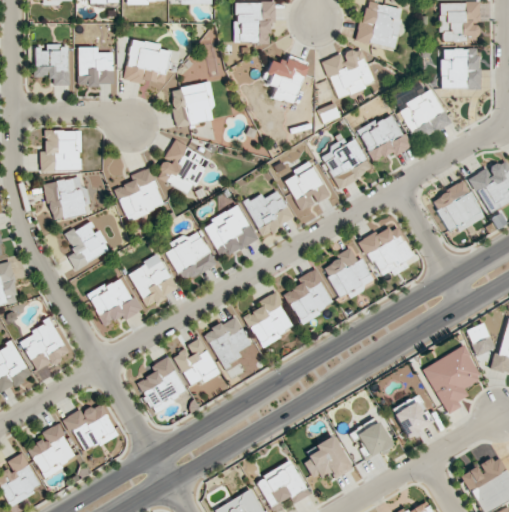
[(403,8),(370,0),(369,7),(366,7),(363,20),(361,19),(355,40),(370,44),(370,42),(395,48),(398,36),(392,35),(394,28),(391,27),(393,19),(400,21),(403,8)]
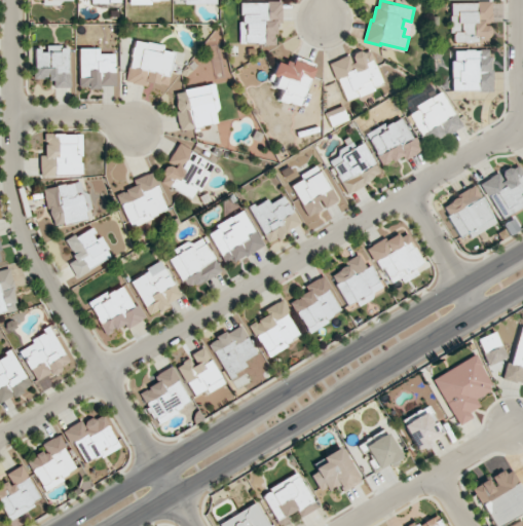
[(493,2),(479,2),(479,3),(453,3),(453,15),(460,15),(460,23),(463,23),(463,29),(464,30),(465,32),(457,32),(457,33),(455,35),(456,40),(457,42),(481,42),(481,44),(490,43),(490,38),(493,34),(493,28),(490,25),(486,25),(486,23),(493,23),(493,2)]
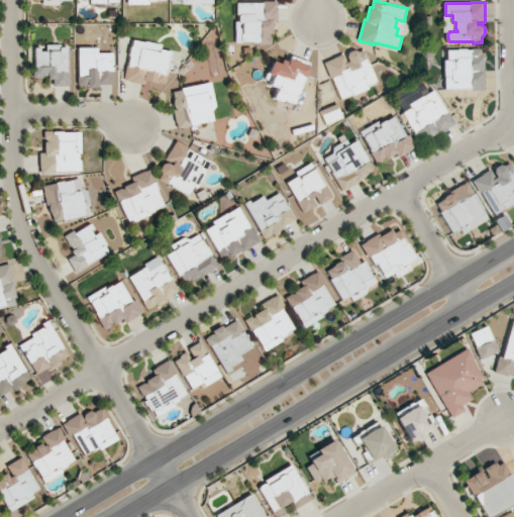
[(237,3),(278,3),(278,22),(273,22),(273,33),(271,33),(271,37),(272,37),(272,44),(254,43),(254,41),(243,41),(242,40),(242,34),(243,33),(243,22),(241,22),(239,21),(239,15),(241,14),(237,14),(237,3)]
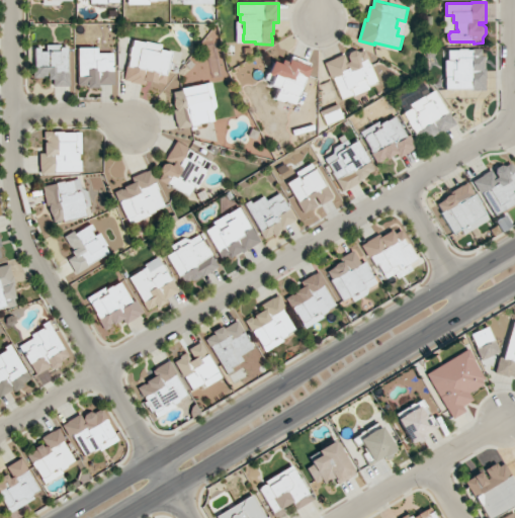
[(146,84),(125,80),(129,66),(130,66),(132,56),(131,56),(133,47),(134,47),(136,40),(148,42),(148,41),(164,45),(163,50),(174,52),(170,70),(169,70),(168,75),(159,73),(158,82),(147,80),(146,84)]
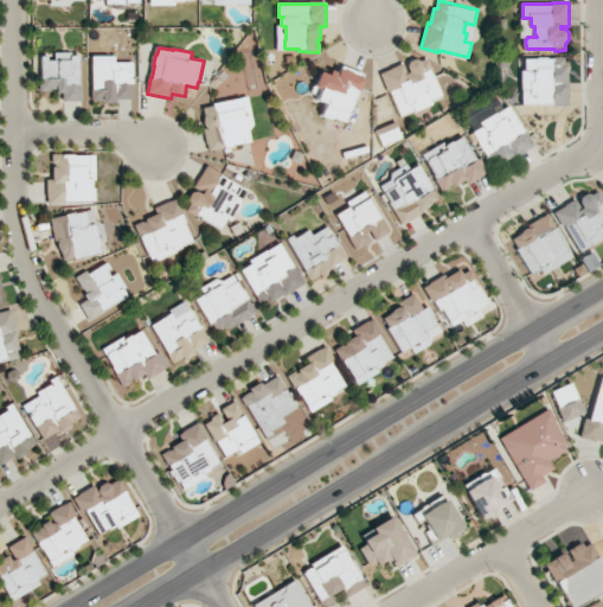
[(64,101),(84,101),(84,84),(82,84),(82,57),(81,55),(74,55),(72,57),(72,61),(50,61),(50,56),(43,56),(43,77),(42,77),(42,90),(53,90),(53,89),(58,89),(58,93),(64,93),(64,101)]
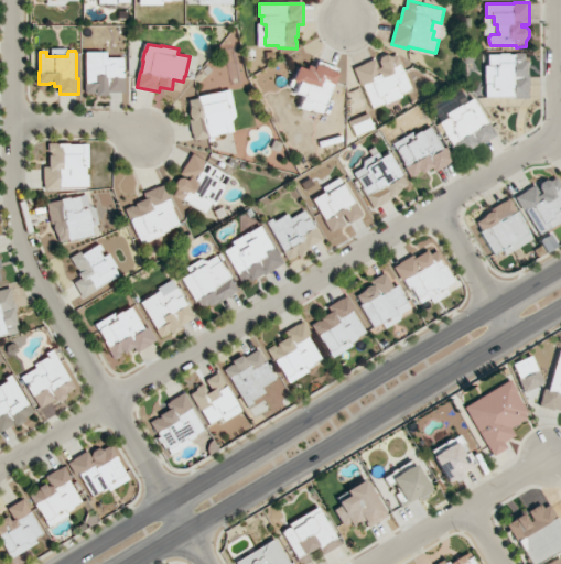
[(87,52),(110,51),(110,57),(127,57),(127,91),(109,91),(109,95),(98,96),(98,93),(87,93),(87,52)]
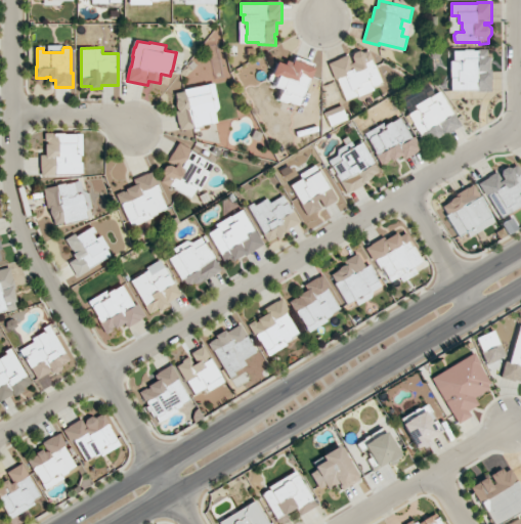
[(456,51),(480,50),(480,49),(489,49),(489,56),(490,56),(491,70),(493,70),(493,91),(479,91),(479,90),(452,90),(452,77),(459,77),(459,70),(463,70),(462,61),(456,61),(456,51)]
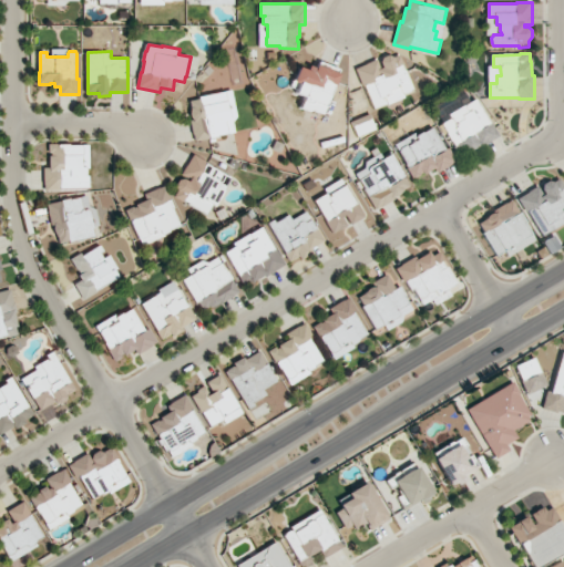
[(357,69),(376,111),(390,104),(387,98),(393,95),(392,90),(400,86),(403,93),(406,92),(409,93),(412,91),(413,90),(414,89),(401,54),(396,57),(390,55),(385,58),(382,61),(385,68),(382,69),(378,60),(357,69)]
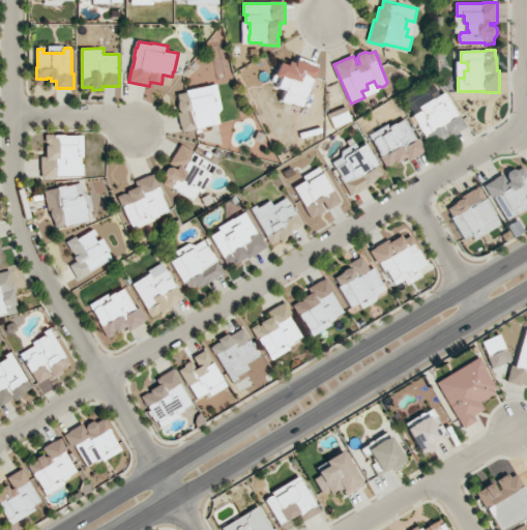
[(297,61),(318,69),(314,79),(313,79),(304,98),(293,93),(292,95),(290,96),(286,94),(285,92),(286,90),(277,87),(282,78),(275,76),(279,69),(281,62),(289,66),(291,62),(296,64),(297,61)]
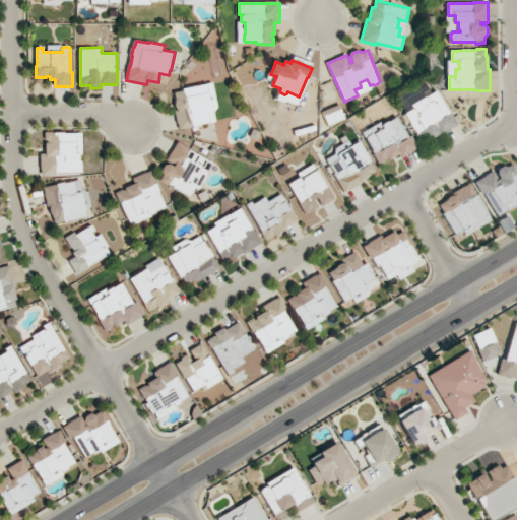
[(180,130),(194,127),(202,126),(202,124),(210,123),(208,111),(212,107),(207,84),(184,88),(185,90),(176,92),(177,100),(176,103),(177,108),(179,110),(176,110),(180,130)]
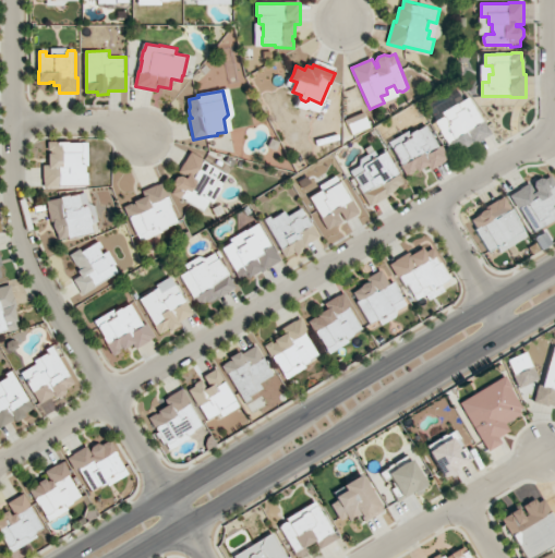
[(461,109),(458,104),(470,96),(485,121),(486,120),(494,133),(474,145),(473,143),(456,154),(436,121),(445,116),(449,122),(458,117),(456,112),(461,109)]
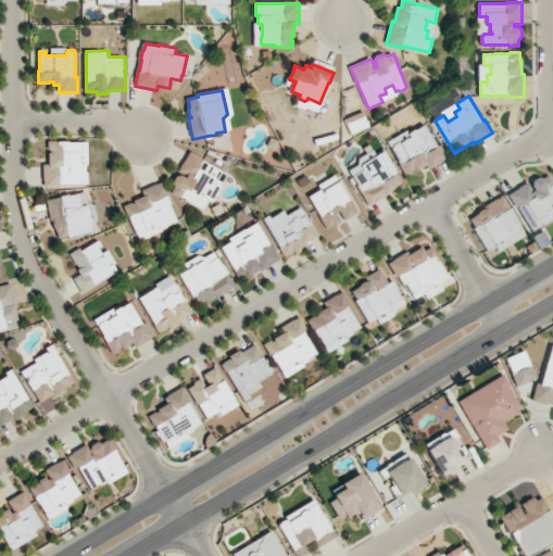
[(348,124),(365,116),(371,127),(352,135),(348,124)]
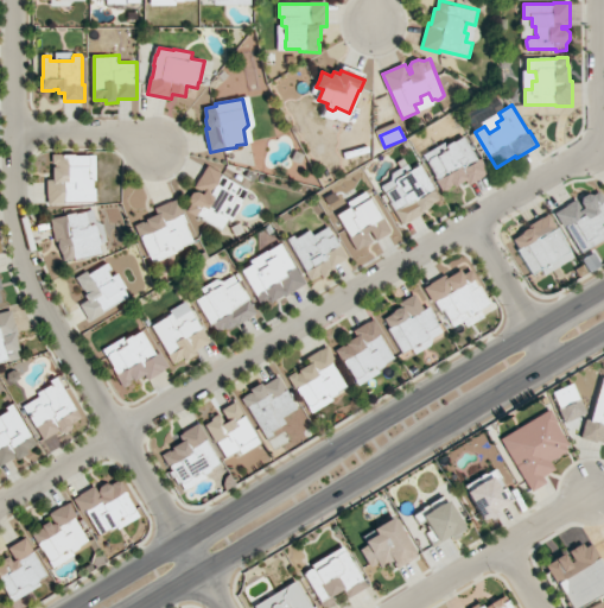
[(479,159),(465,137),(456,143),(453,141),(449,145),(447,147),(450,150),(439,157),(437,156),(431,159),(431,162),(430,163),(446,190),(456,184),(457,187),(468,179),(470,185),(491,172),(483,157),(479,159)]
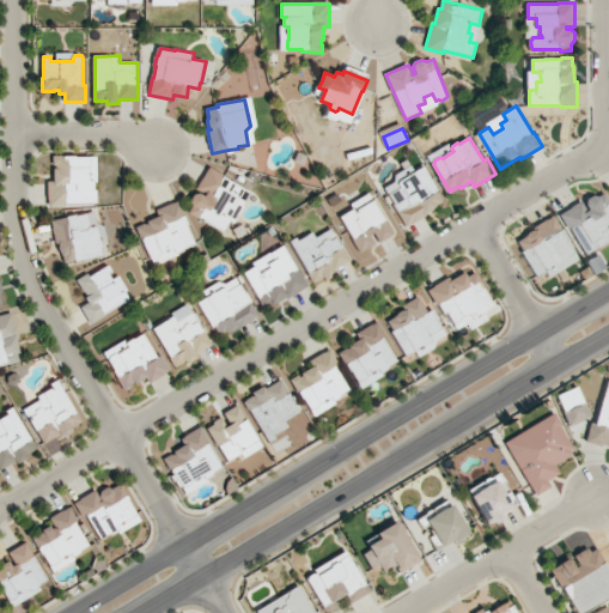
[(55,156),(77,156),(77,157),(90,157),(91,158),(92,165),(90,168),(91,181),(93,181),(95,181),(95,190),(97,190),(98,202),(67,204),(67,206),(50,206),(50,199),(49,199),(49,182),(55,182),(55,168),(58,168),(58,164),(55,164),(55,156)]
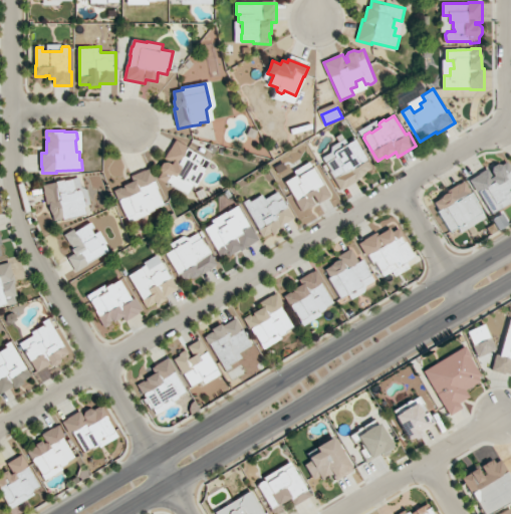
[(189,194),(177,187),(160,178),(163,174),(161,168),(164,163),(169,162),(170,161),(166,159),(177,139),(191,147),(190,148),(212,161),(197,187),(194,185),(189,194)]
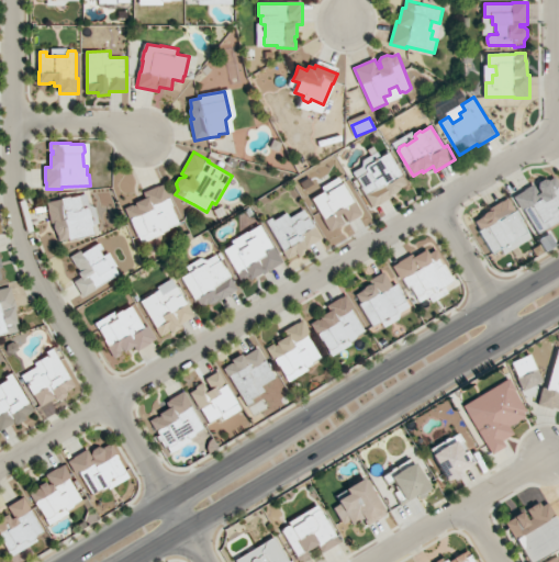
[(358,178),(369,172),(367,169),(367,166),(390,153),(404,175),(402,176),(407,184),(402,188),(399,192),(392,195),(393,198),(375,208),(358,178)]
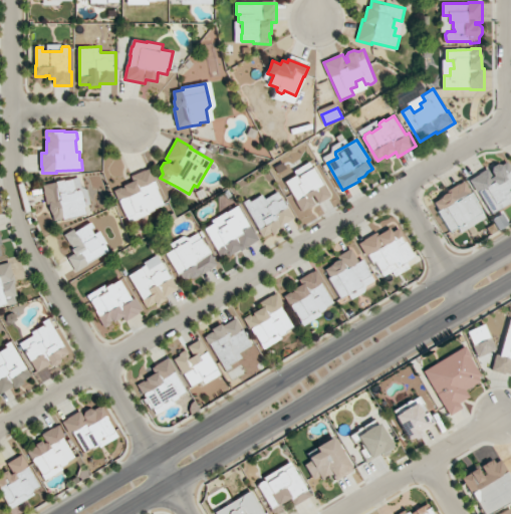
[(471,180),(490,169),(494,177),(495,176),(493,171),(494,167),(499,164),(503,165),(508,162),(510,166),(510,193),(505,195),(507,199),(502,202),(505,208),(492,215),(471,180)]
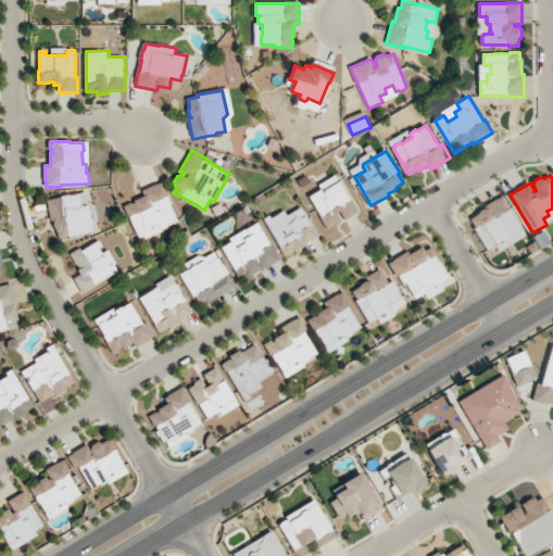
[(310,197),(323,189),(324,190),(340,180),(359,213),(347,219),(341,211),(337,213),(341,220),(328,228),(310,197)]
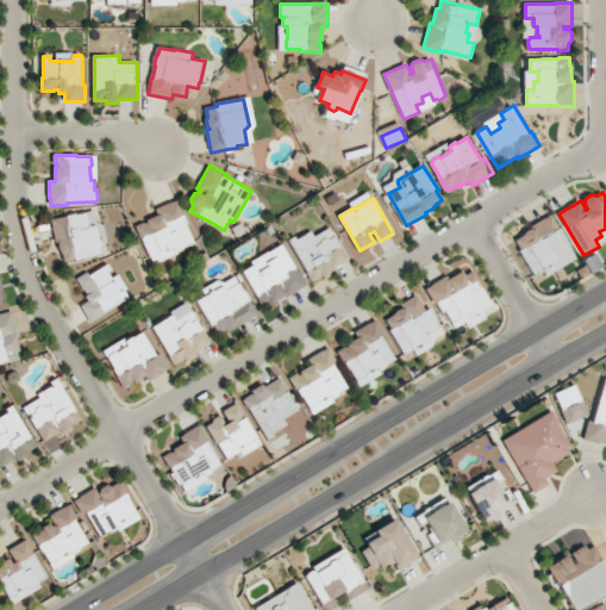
[(138,226),(145,223),(145,224),(149,223),(148,221),(160,215),(157,209),(179,199),(189,223),(188,224),(195,242),(183,247),(183,249),(177,251),(175,251),(173,247),(161,251),(160,254),(154,257),(151,256),(138,226)]
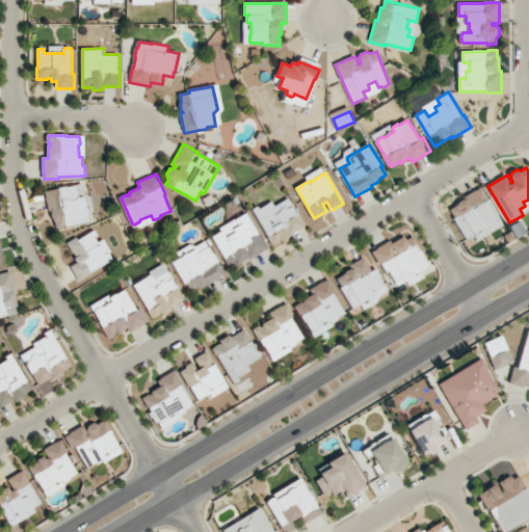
[(45,191),(68,185),(69,187),(83,183),(86,193),(91,196),(95,211),(88,212),(90,221),(57,229),(55,221),(53,218),(52,213),(53,211),(50,212),(45,191)]
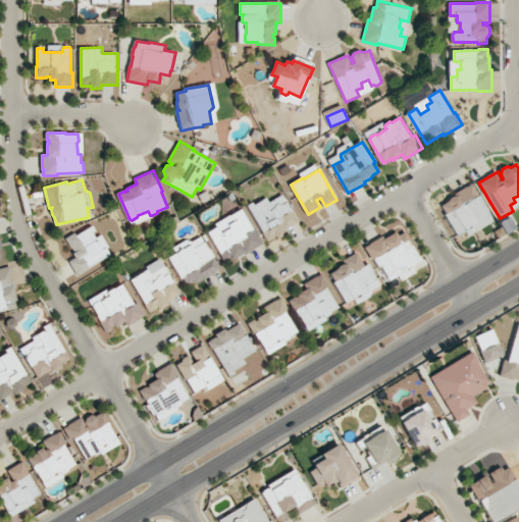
[(443,205),(449,202),(451,198),(455,196),(457,196),(459,196),(457,193),(473,184),(491,216),(459,236),(458,236),(447,215),(448,214),(443,205)]
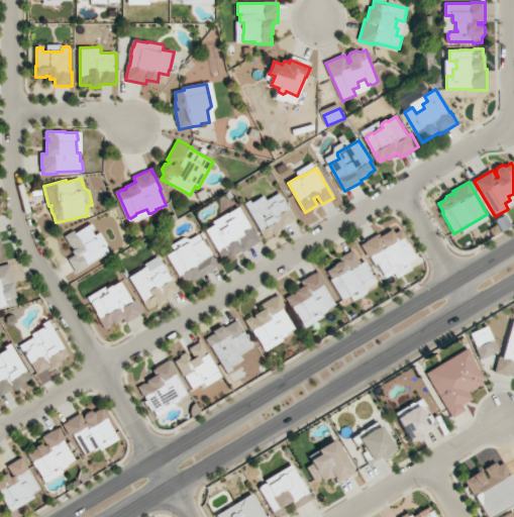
[(244,203),(250,199),(252,202),(265,195),(268,200),(281,193),(297,219),(284,227),(285,230),(276,236),(275,233),(266,238),(244,203)]
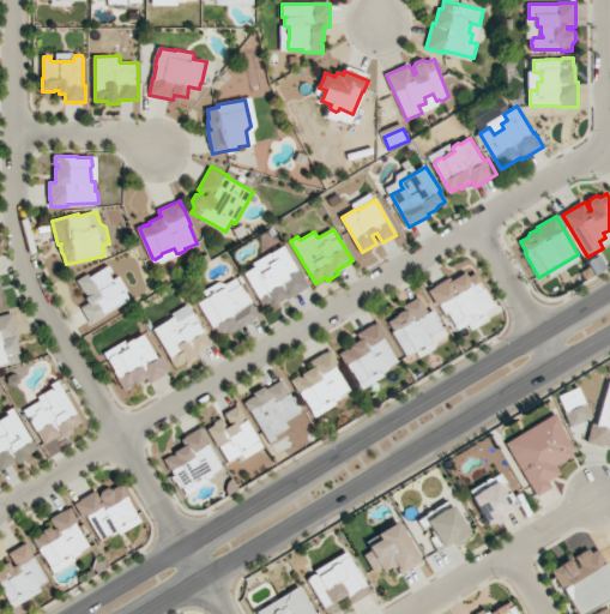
[(245,272),(255,266),(254,263),(284,245),(300,270),(301,269),(312,287),(289,300),(288,298),(275,306),(275,304),(265,309),(245,272)]
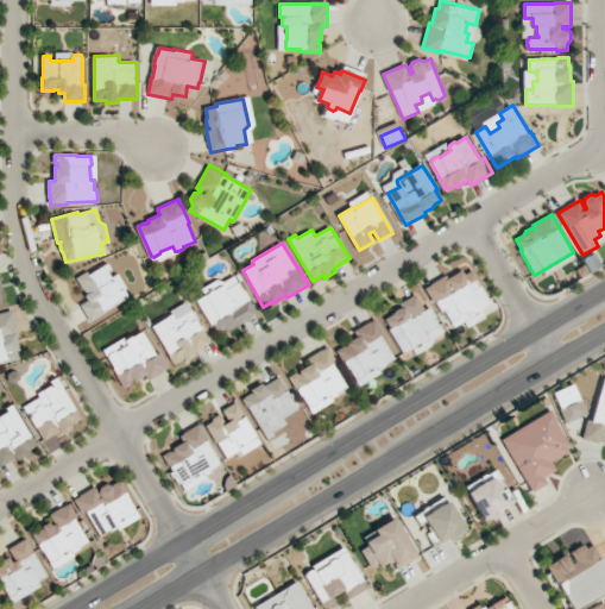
[(584,259),(596,252),(603,265),(591,272),(584,259)]
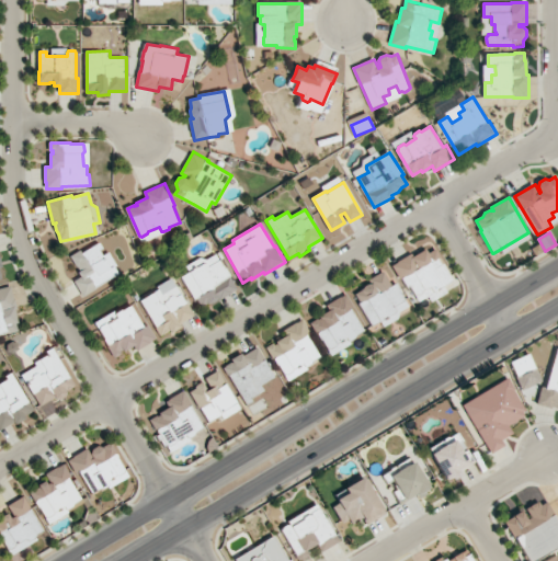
[(80,271),(70,255),(82,249),(83,251),(101,240),(106,249),(102,251),(113,267),(114,266),(115,266),(118,272),(118,274),(98,287),(99,289),(84,297),(75,281),(81,276),(78,272),(80,271)]
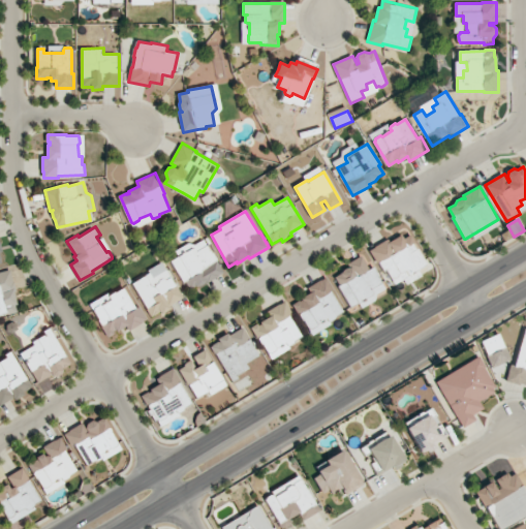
[(372,250),(390,240),(392,243),(402,237),(404,240),(410,236),(414,242),(412,243),(416,250),(419,249),(425,260),(427,265),(409,274),(406,269),(400,273),(399,276),(395,278),(394,277),(392,278),(387,270),(384,271),(372,250)]
